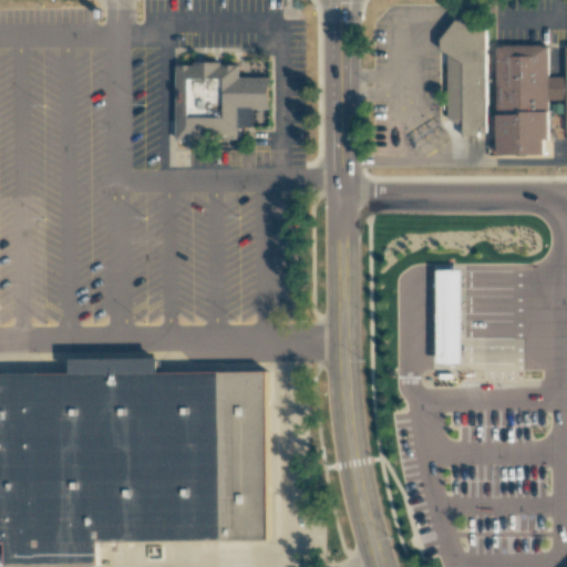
[(456,20),(441,40),(441,49),(447,54),(447,115),(453,122),(462,122),(462,137),(481,137),(481,133),(486,132),(484,30),(456,20)]
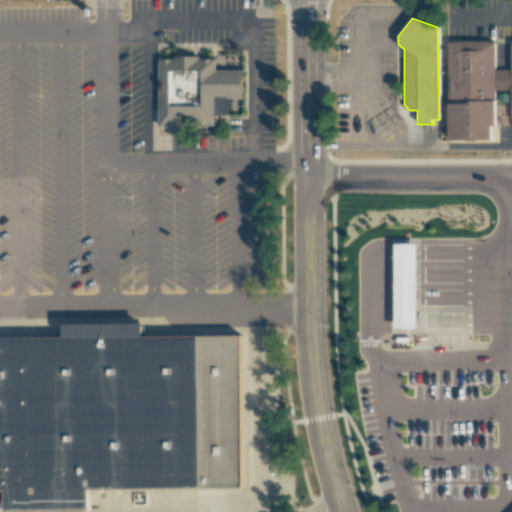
[(494,41),(449,42),(451,138),(491,137),(490,124),(496,124),(494,41)]
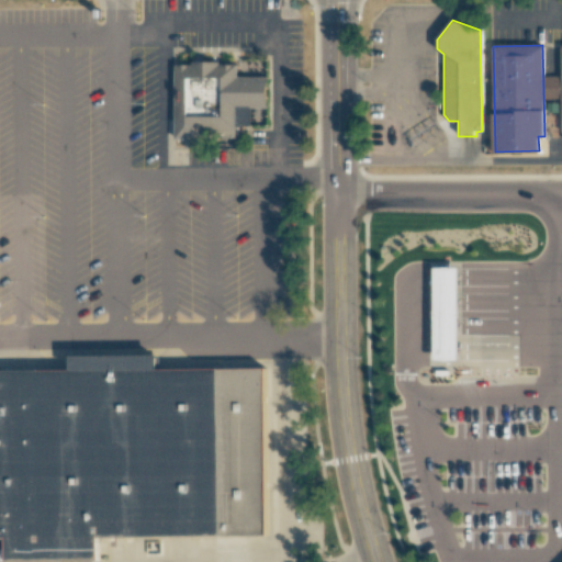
[(236,64),(175,64),(173,137),(236,137),(236,64)]
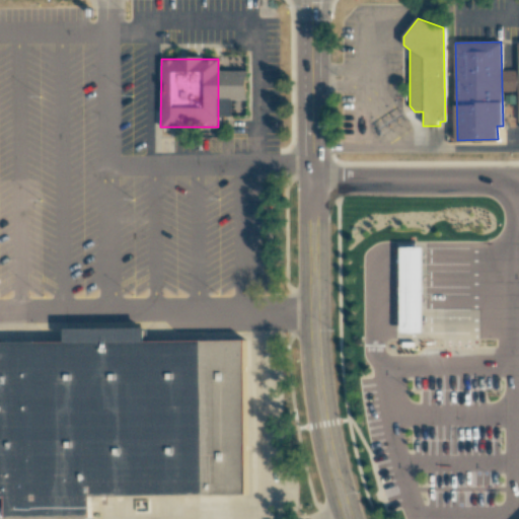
[(395,252),(396,339),(419,339),(419,252),(395,252)]
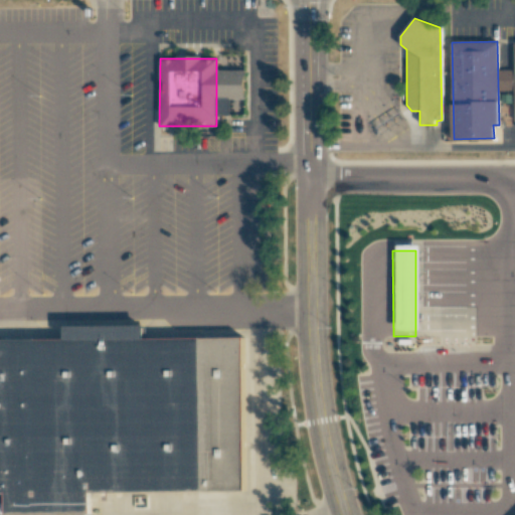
[(0,514),(0,341),(61,341),(61,330),(136,330),(136,339),(240,338),(240,493),(82,492),(82,514),(0,514)]
